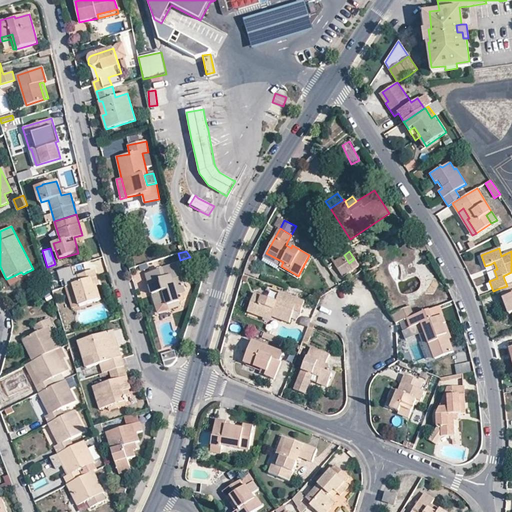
[(283,262),(266,253),(264,256),(281,266),(283,262)]
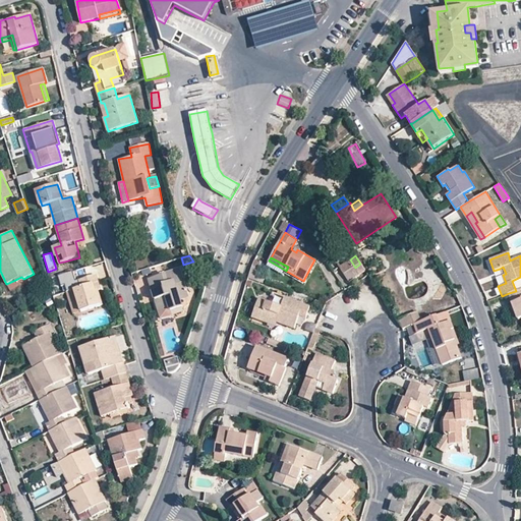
[(355,268),(350,259),(340,267),(348,281),(365,271),(360,264),(355,268)]
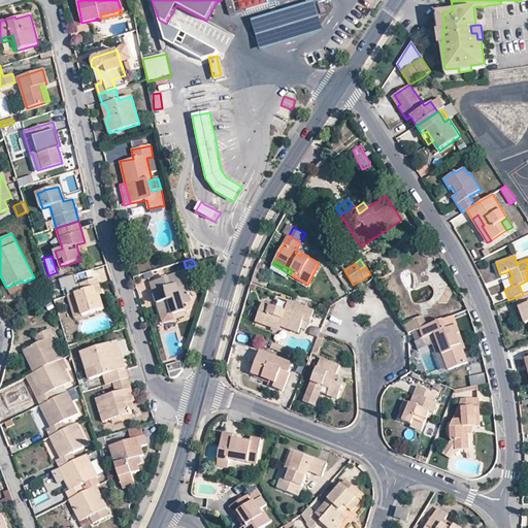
[(377,278),(383,272),(376,268),(372,273),(375,276),(377,278)]
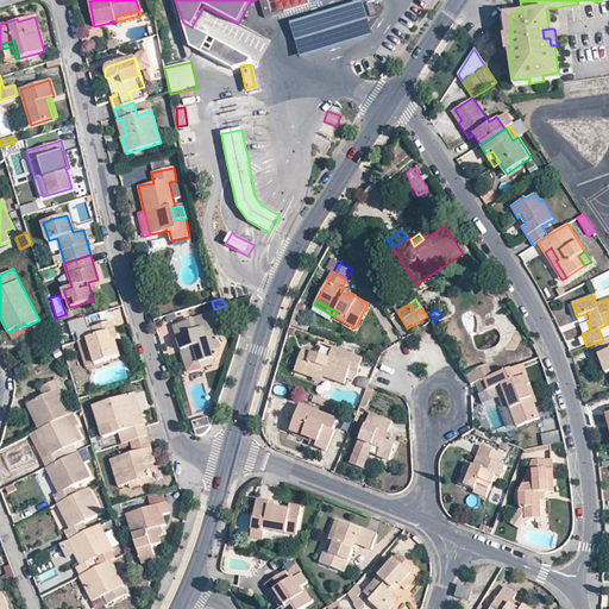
[(221,346),(212,313),(174,326),(179,341),(183,339),(186,347),(181,350),(184,363),(198,358),(199,363),(200,363),(214,359),(211,349),(221,346)]
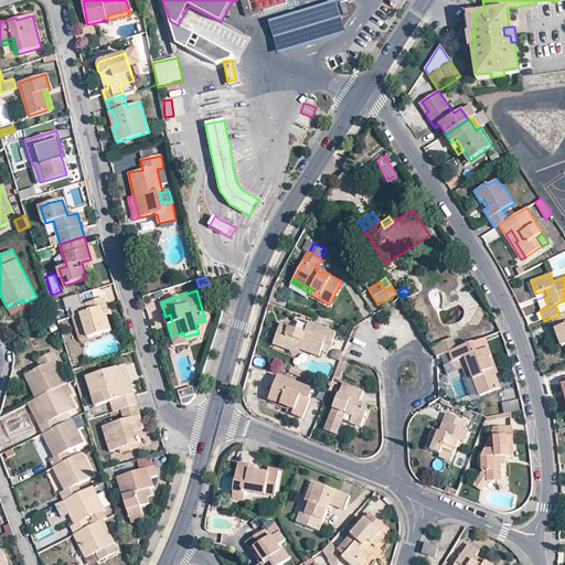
[(80,292),(63,298),(66,310),(70,309),(72,317),(80,313),(87,338),(108,331),(104,316),(108,315),(109,315),(105,298),(83,304),(80,292)]
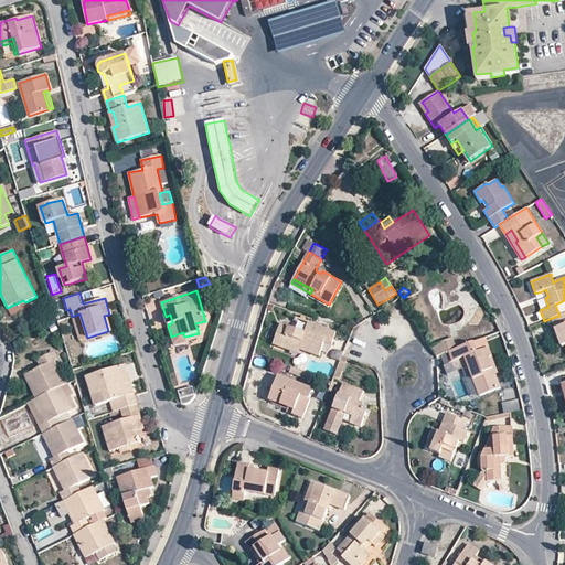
[(483,313),(479,306),(469,321),(470,324),(477,326),(483,313)]
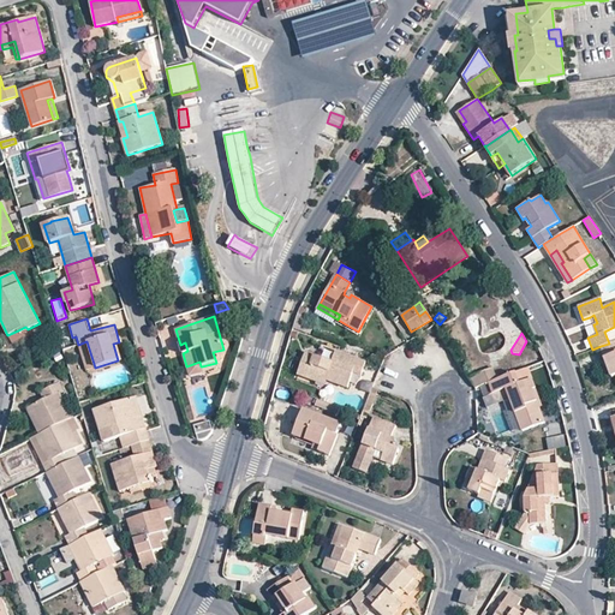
[(85,370),(95,368),(87,341),(78,345),(85,370)]
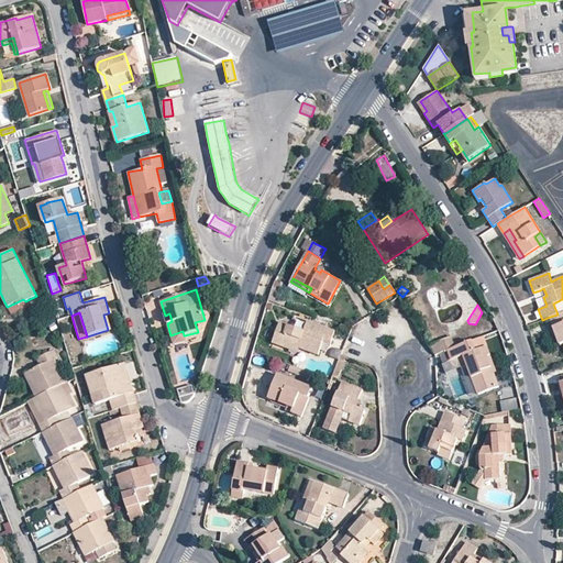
[(558,315),(550,317),(560,344),(562,343),(562,313),(562,312),(558,315)]
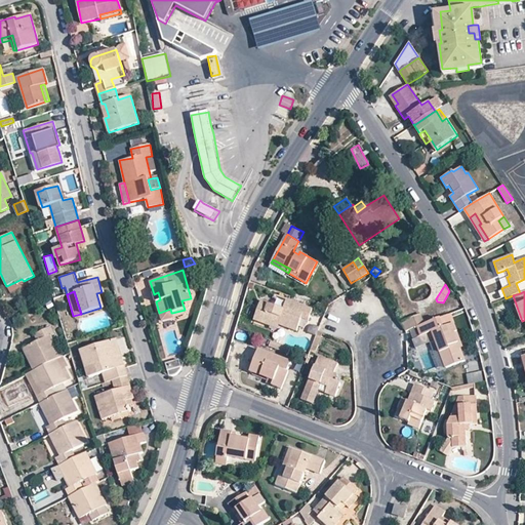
[(261,300),(254,320),(272,326),(274,322),(279,324),(296,330),(301,318),(308,320),(313,309),(287,299),(283,309),(261,300)]
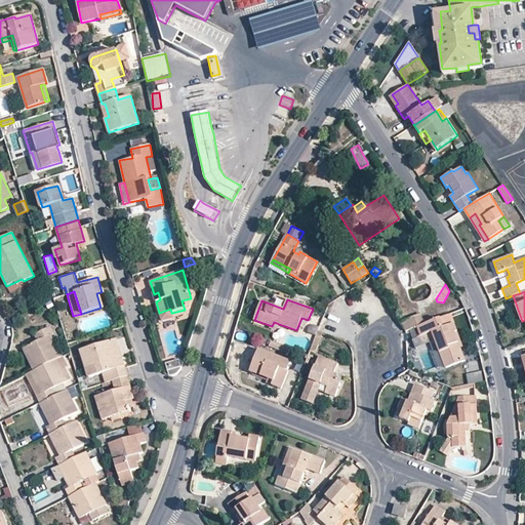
[(162,321),(174,317),(172,313),(171,313),(170,309),(159,313),(162,321)]
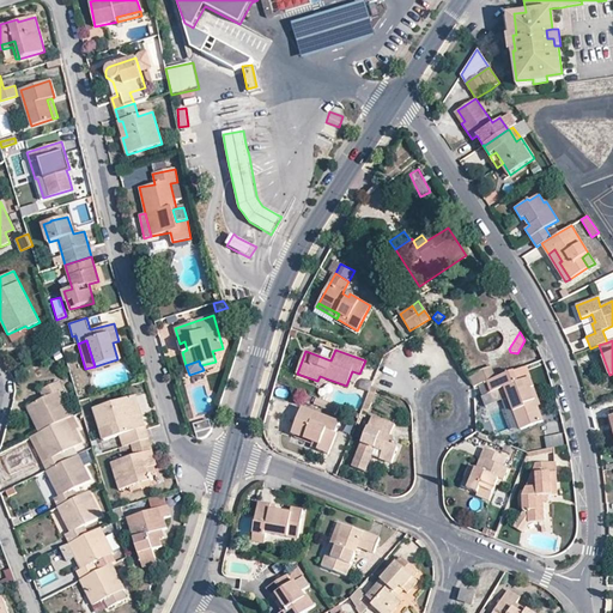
[(497,377),(487,381),(492,392),(504,387),(520,429),(544,420),(538,406),(532,388),(534,387),(530,377),(526,365),(497,377)]
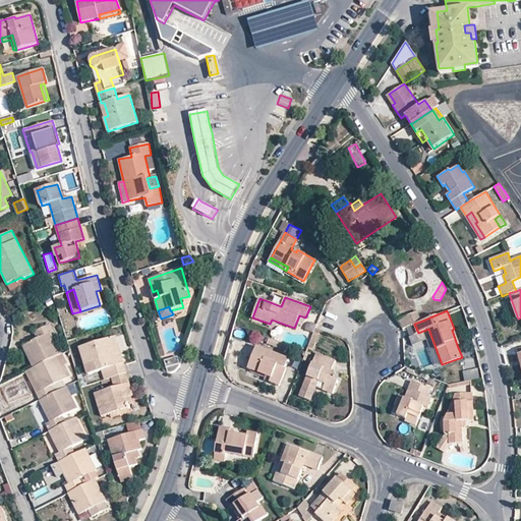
[(397,320),(403,329),(414,324),(422,321),(417,311),(397,320)]
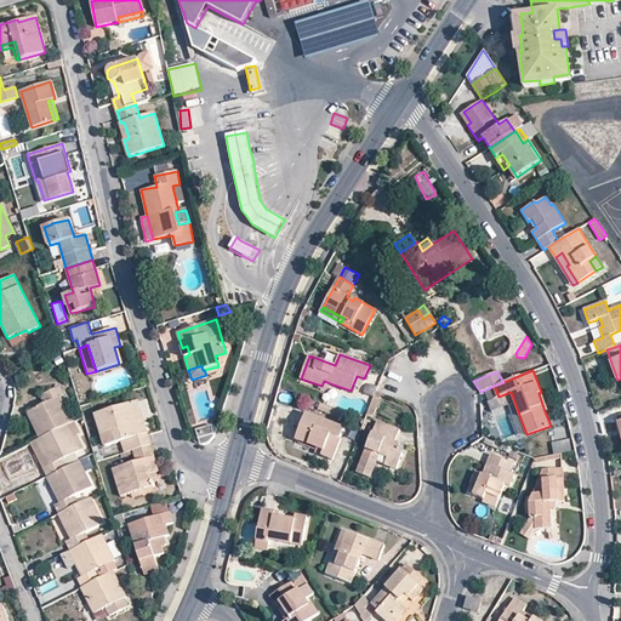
[(73,422),(60,397),(64,394),(60,386),(40,396),(44,404),(32,410),(38,422),(33,425),(39,438),(68,425),(73,422)]
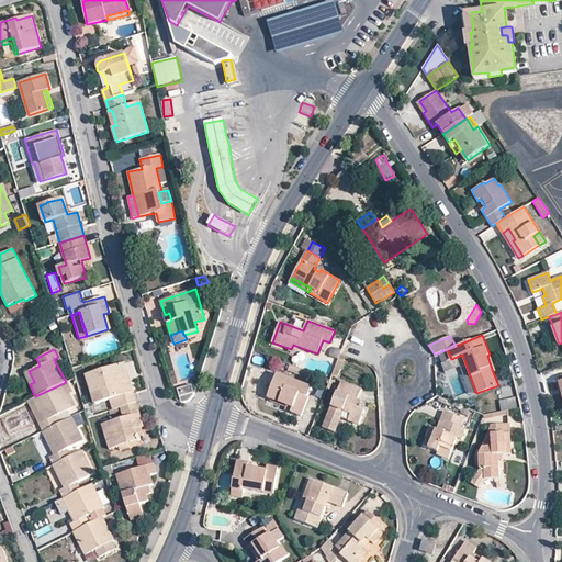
[(487,356),(493,372),(496,371),(490,355),(487,356)]
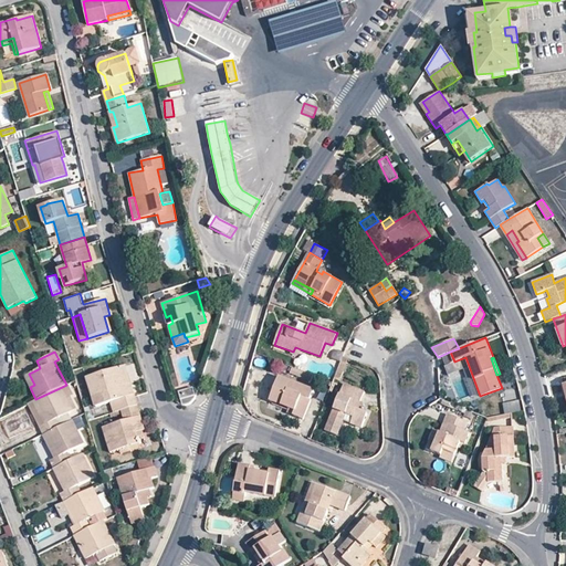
[(119,367),(125,386),(130,384),(125,366),(119,367)]
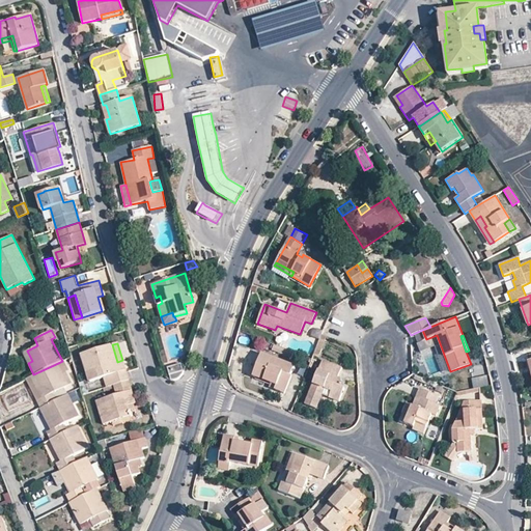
[(81,354),(89,381),(103,376),(106,387),(113,385),(129,380),(122,360),(117,362),(112,344),(81,354)]
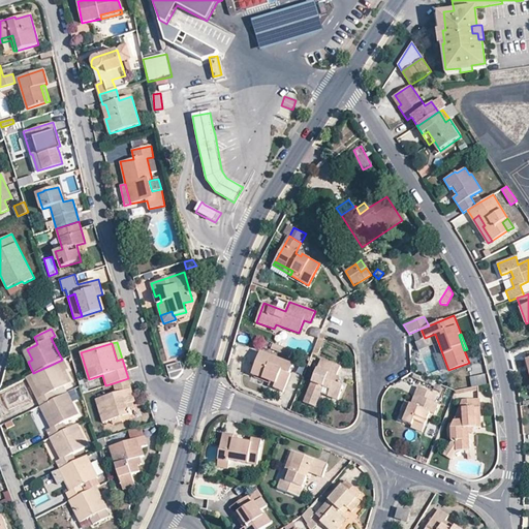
[(23,351),(28,362),(32,360),(27,349),(23,351)]
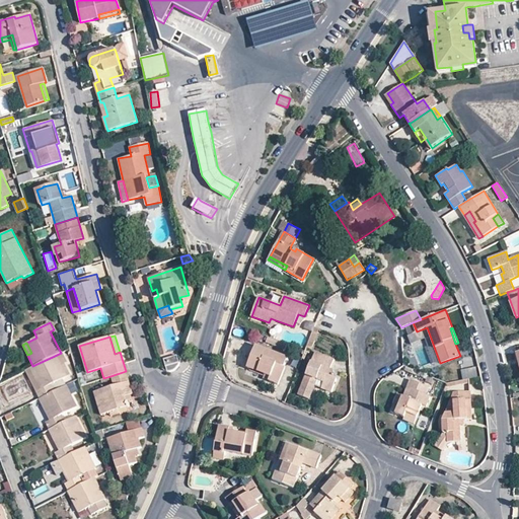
[(255,346),(247,367),(266,374),(272,376),(270,380),(278,383),(288,358),(255,346)]
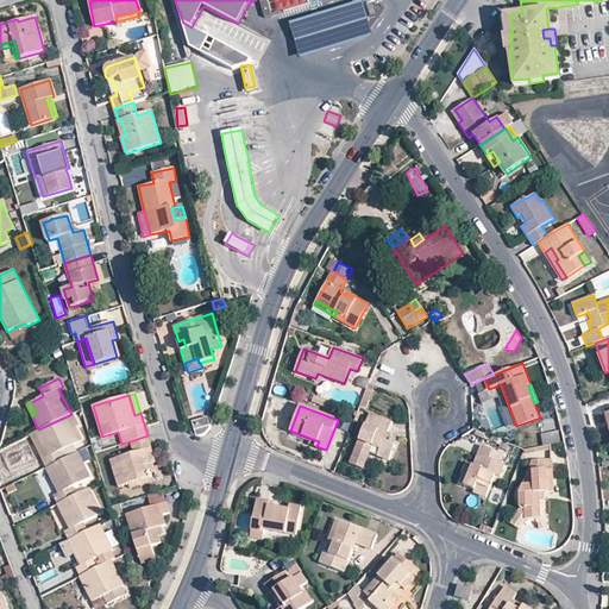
[(370,413),(351,463),(364,469),(370,453),(374,445),(381,449),(377,456),(389,460),(395,445),(391,433),(388,432),(391,421),(370,413)]
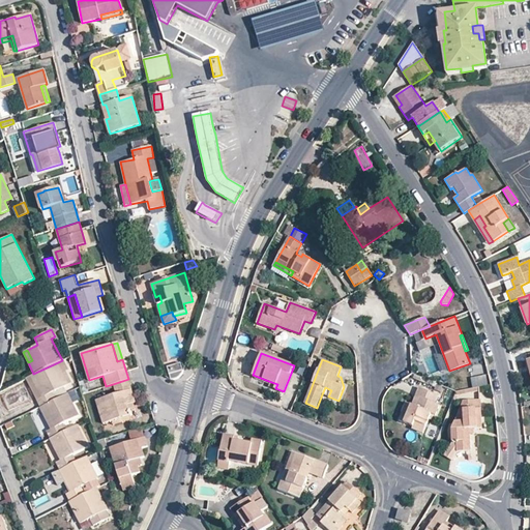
[(68,384),(58,362),(33,374),(30,376),(36,386),(39,385),(46,395),(41,398),(36,400),(40,407),(61,396),(58,389),(68,384)]
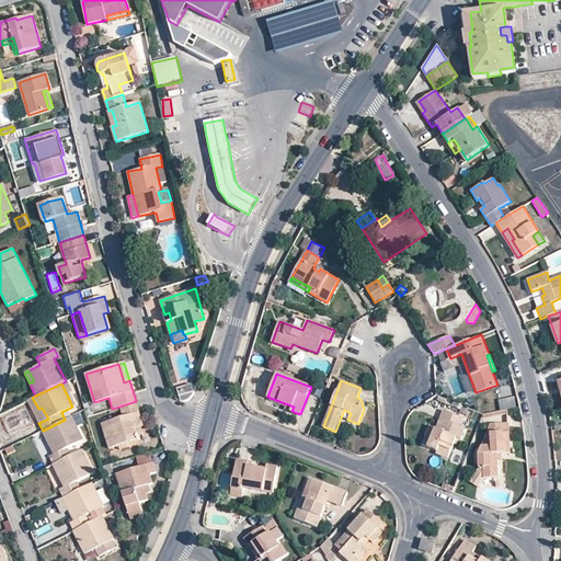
[(102,424),(109,449),(118,446),(138,439),(136,435),(135,430),(141,427),(144,426),(136,401),(119,407),(123,418),(102,424)]
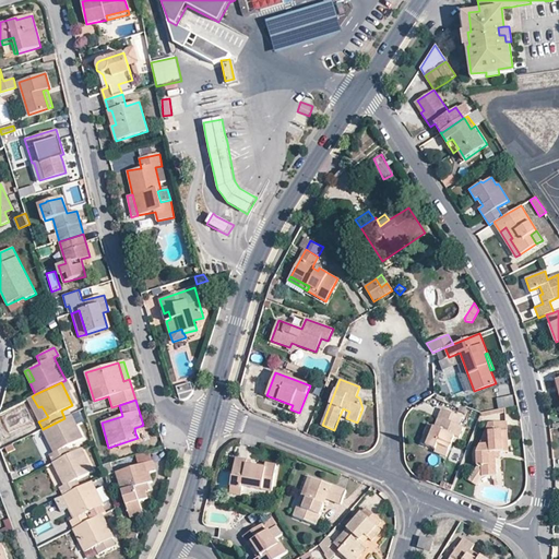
[(38,407),(44,419),(48,417),(42,406),(38,407)]
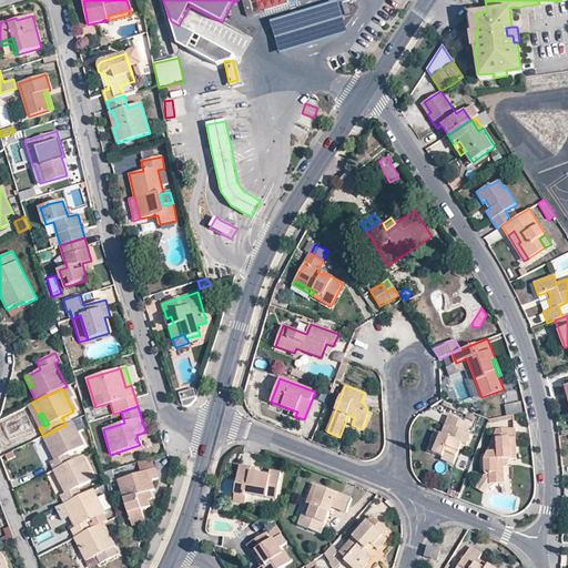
[(355,418),(348,415),(345,423),(352,425),(355,418)]
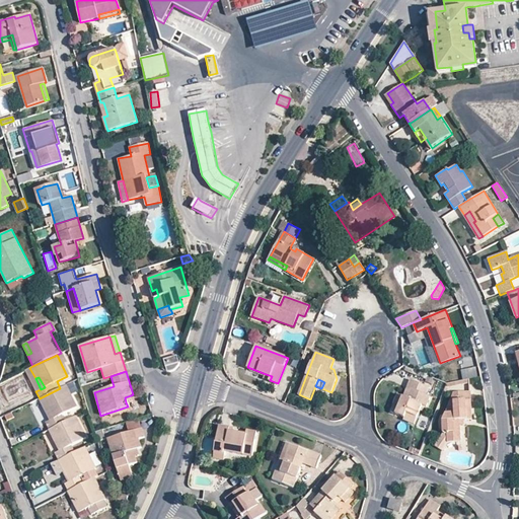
[(429,387),(410,379),(406,387),(411,388),(408,397),(403,395),(396,393),(390,411),(404,417),(403,420),(414,424),(422,404),(427,405),(431,396),(426,394),(429,387)]
